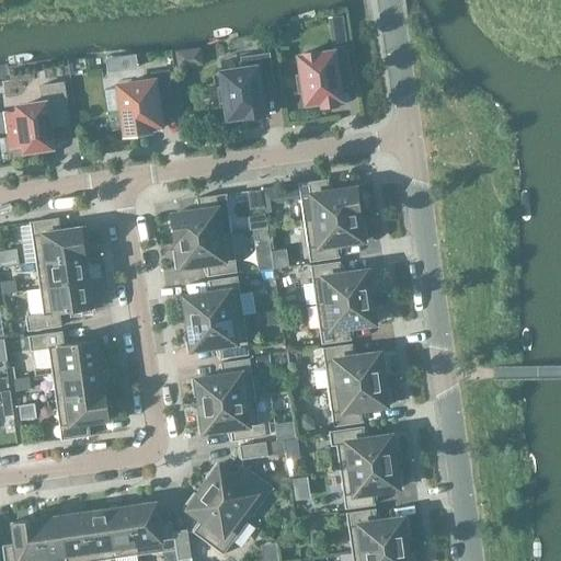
[(298,93),(305,92),(306,103),(321,101),(322,107),(336,105),(335,99),(340,99),(338,86),(352,83),(347,57),(334,59),(333,53),(318,55),(318,52),(304,54),(304,57),(300,57),(302,75),(296,76),(298,93)]
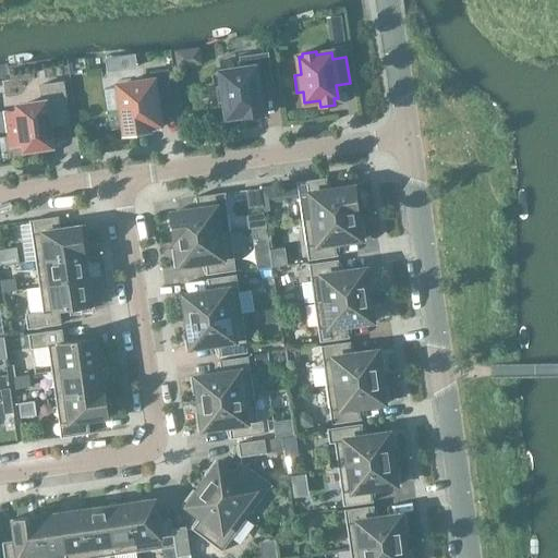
[(267,53),(243,57),(240,57),(241,70),(220,73),(222,86),(216,87),(218,102),(225,101),(227,117),(244,114),(244,118),(261,116),(256,86),(271,84),(267,53)]
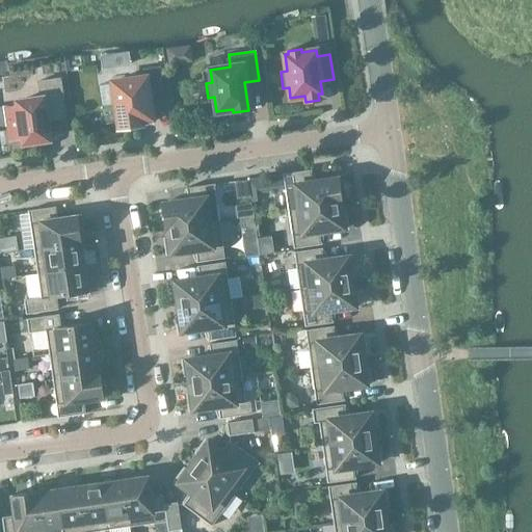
[(112,67),(110,55),(101,56),(102,68),(112,67)]
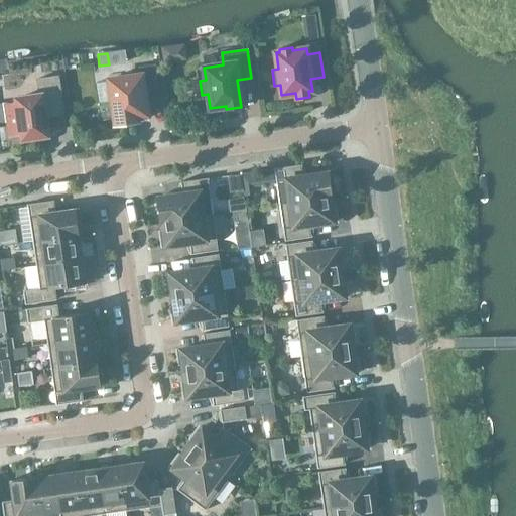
[(109,81),(96,83),(99,102),(112,100),(116,125),(137,122),(137,117),(147,115),(145,99),(159,97),(154,65),(139,67),(140,75),(109,79),(109,81)]
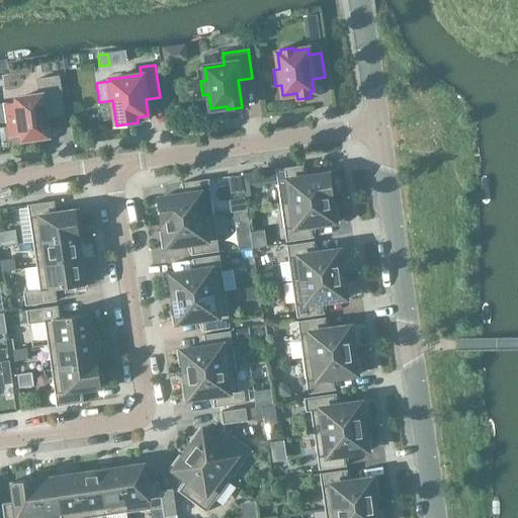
[(10,137),(22,136),(22,139),(47,136),(44,117),(64,115),(59,76),(36,79),(39,95),(16,99),(17,102),(6,103),(10,137)]
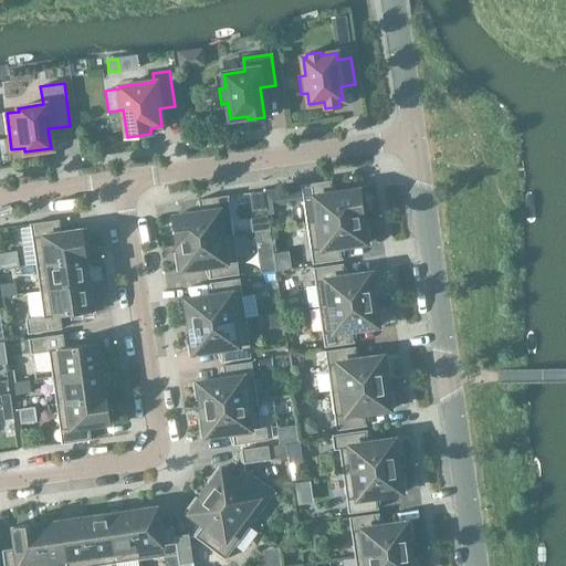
[(362,218),(364,217),(360,190),(332,194),(329,182),(331,182),(331,180),(300,185),(301,187),(307,226),(362,218)]
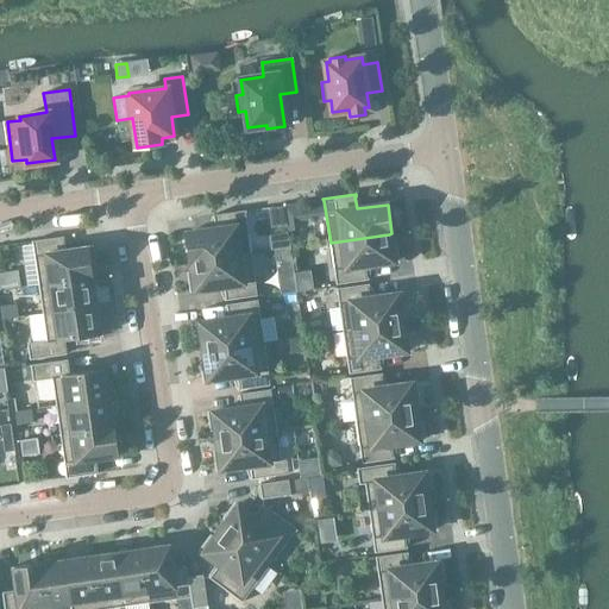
[(184,233),(188,261),(250,252),(244,212),(245,212),(245,211),(213,215),(213,217),(214,217),(215,230),(184,233)]
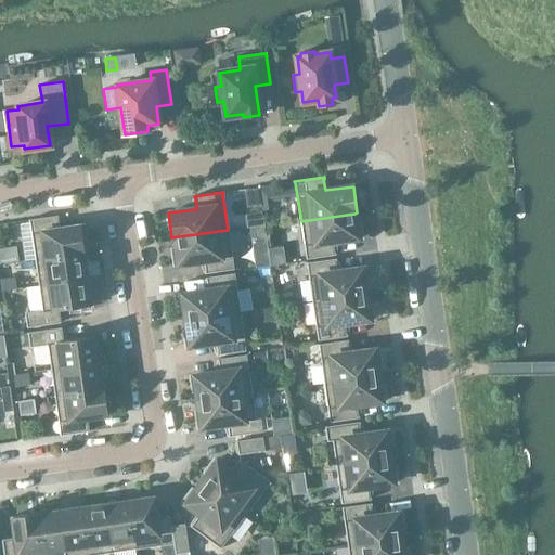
[(262,213),(245,215),(247,228),(265,226),(263,224),(262,213)]
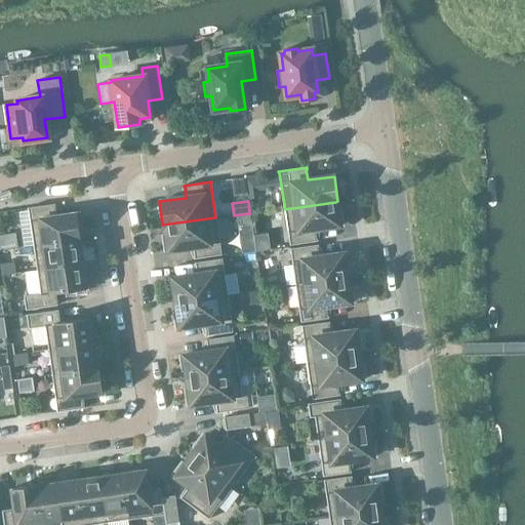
[(336,211),(335,202),(285,209),(289,244),(317,241),(317,240),(316,240),(315,229),(342,225),(340,210),(336,211)]
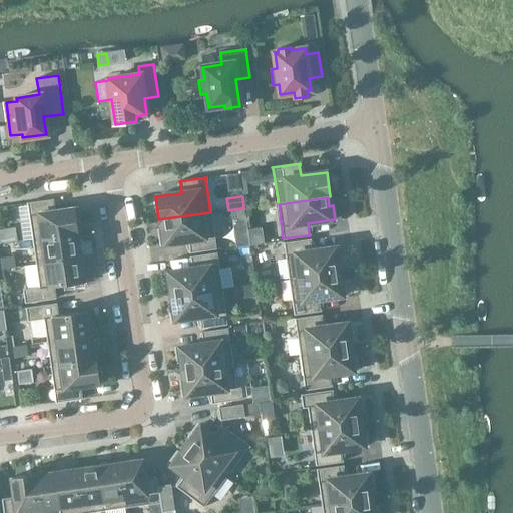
[(27,203),(32,239),(78,233),(74,208),(55,211),(53,199),(27,203)]
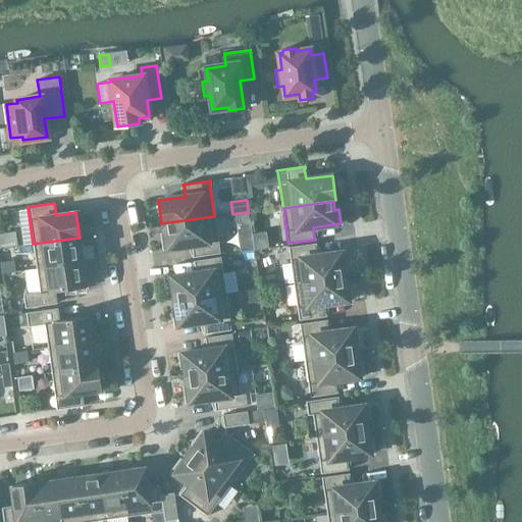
[(249,213),(236,214),(238,227),(250,225),(249,213)]
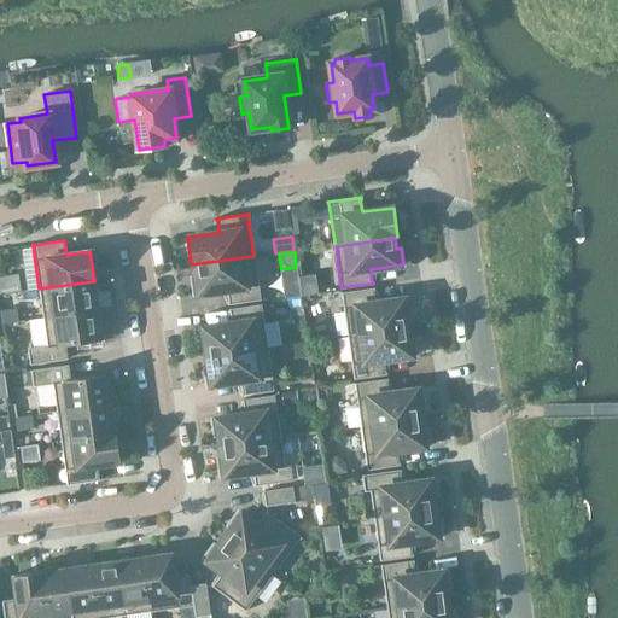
[(228,303),(228,304),(261,299),(254,256),(191,264),(192,267),(194,267),(196,278),(191,278),(194,295),(227,290),(228,303)]
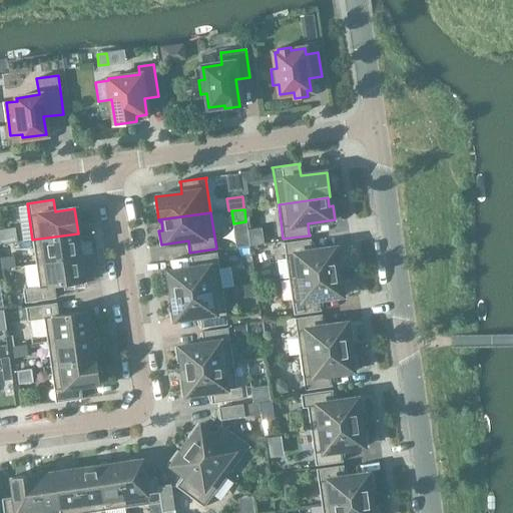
[(78,234),(78,233),(32,239),(36,264),(81,257),(80,257),(77,234),(78,234)]
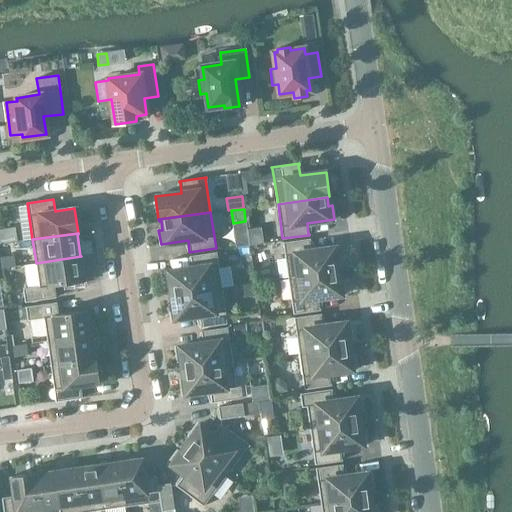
[(310,239),(283,243),(288,278),(338,271),(336,261),(340,261),(338,247),(311,251),(309,240),(310,240),(310,239)]
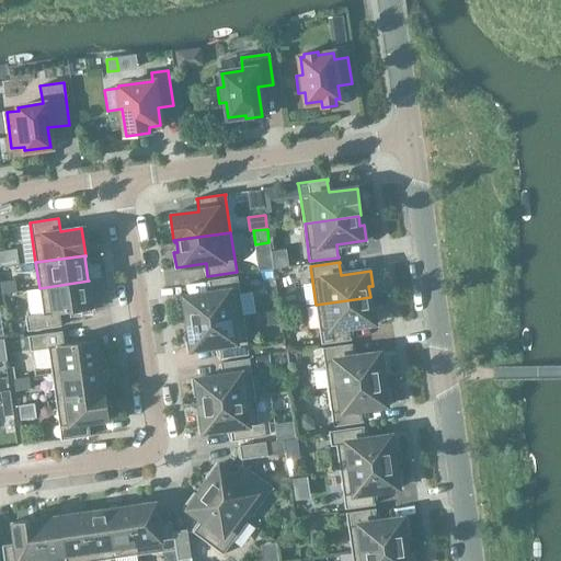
[(186,312),(189,323),(242,316),(237,276),(207,281),(208,282),(210,294),(181,298),(183,313),(186,312)]
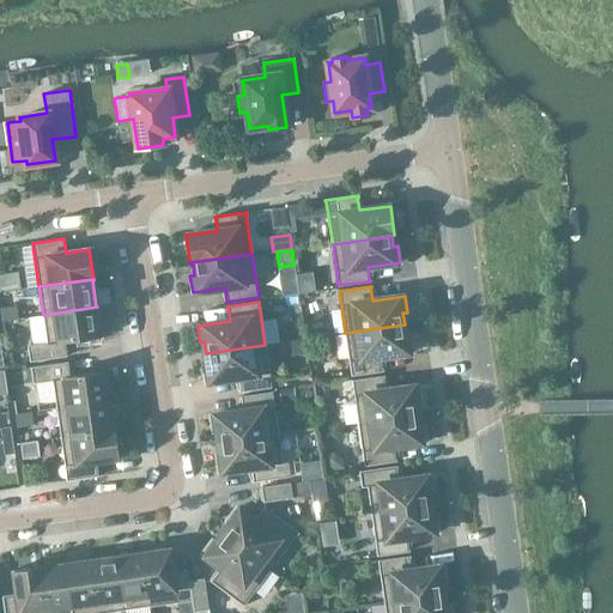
[(17,319),(16,307),(0,309),(2,321),(17,319)]
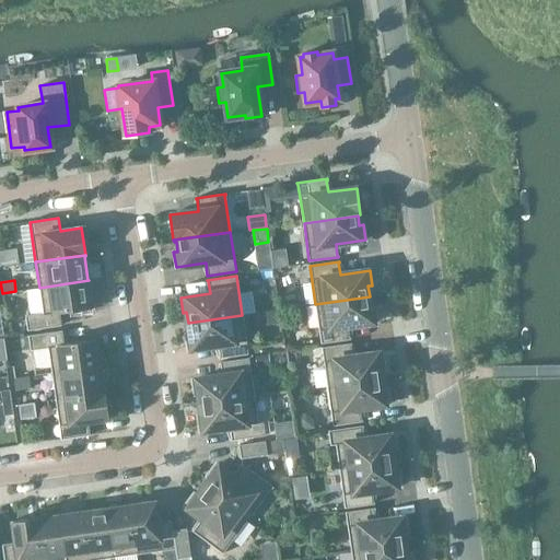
[(89,280),(39,288),(43,314),(25,316),(27,330),(60,325),(59,313),(93,307),(89,280)]
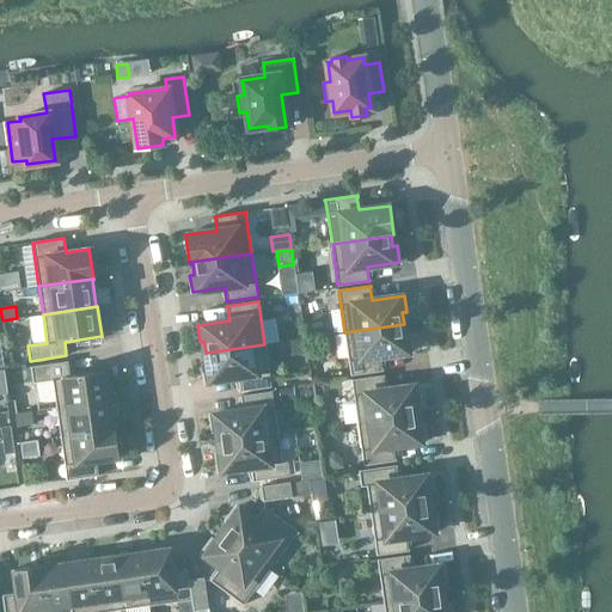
[(405,336),(404,324),(344,332),(350,375),(383,371),(383,369),(381,369),(379,356),(412,352),(410,335),(405,336)]
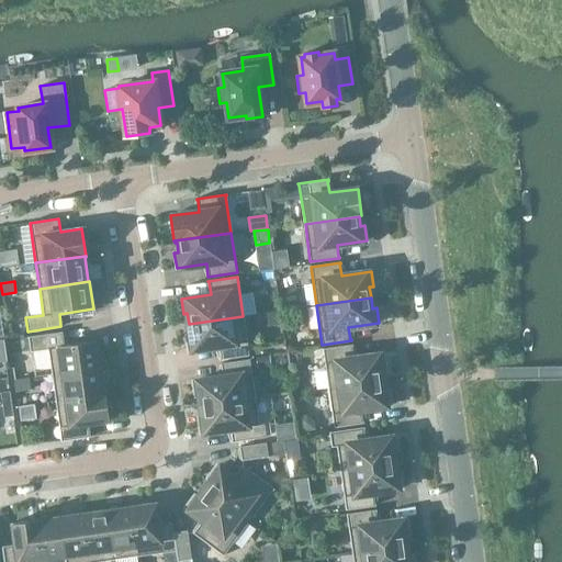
[(247,313),(248,338),(278,337),(278,313),(247,313)]
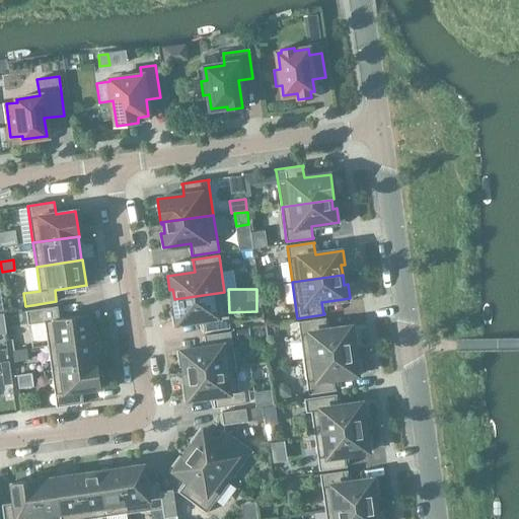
[(173,323),(202,319),(203,330),(202,330),(203,332),(229,327),(224,292),(174,299),(175,309),(171,309),(173,323)]
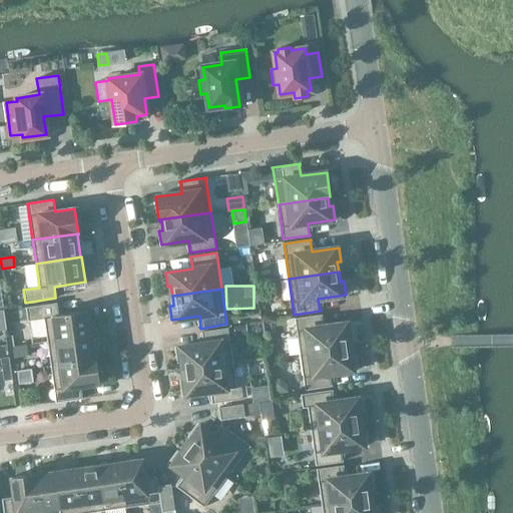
[(56,303),(26,308),(28,321),(44,319),(47,341),(92,334),(89,311),(58,315),(56,303)]
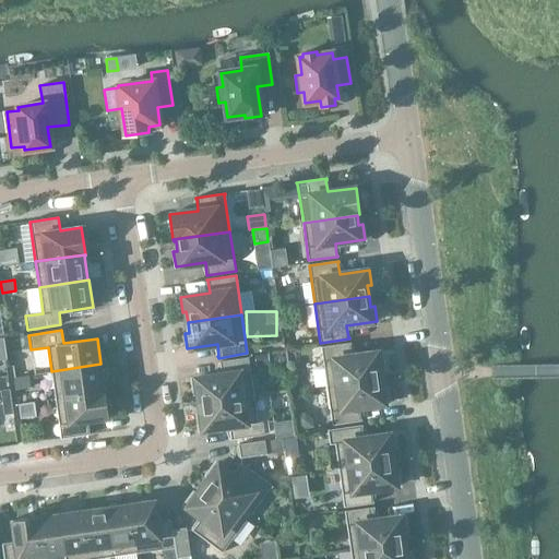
[(351,356),(349,344),(351,344),(351,343),(321,347),(326,385),(381,378),(379,367),(383,367),(381,352),(351,356)]
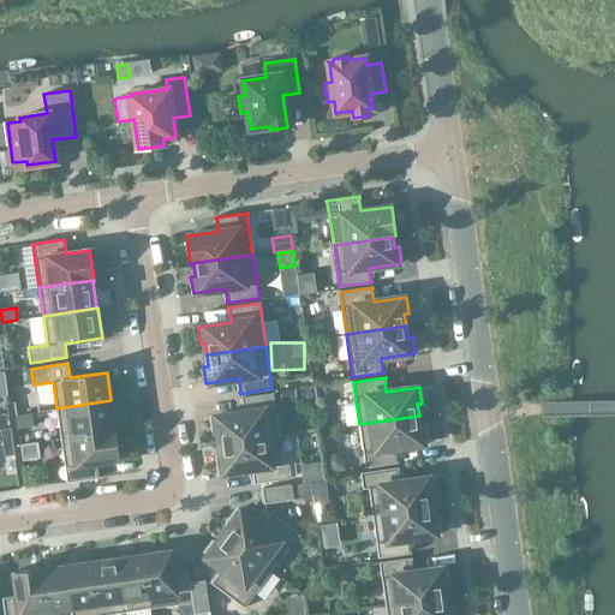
[(218,433),(219,445),(279,436),(273,393),(240,398),(240,399),(242,399),(244,412),(212,417),(213,434),(218,433)]
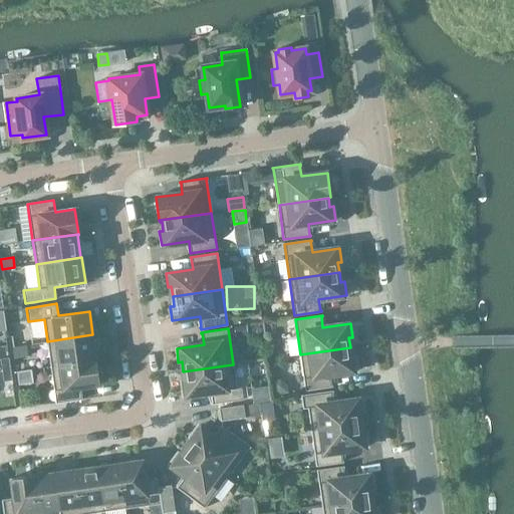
[(47,341),(50,365),(94,358),(91,336),(93,336),(92,334),(47,341)]
